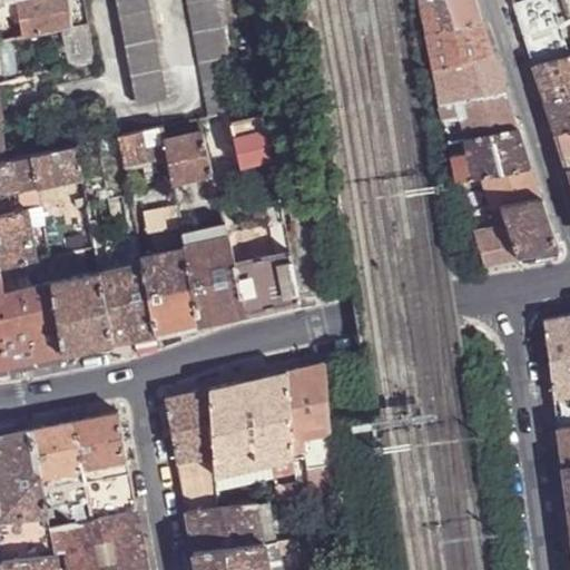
[(21,0),(17,1),(25,39),(88,26),(82,0),(21,0)]
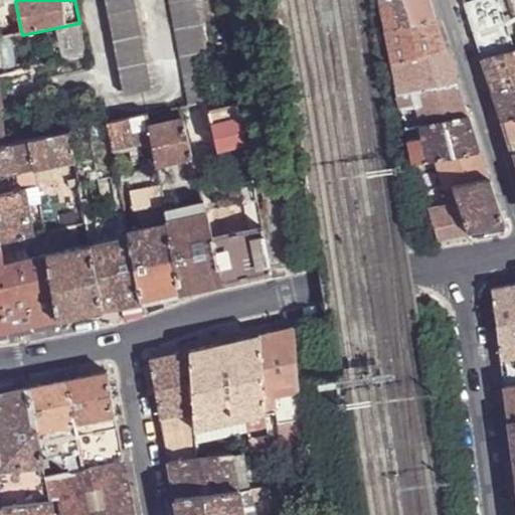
[(109,0),(128,95),(151,91),(134,0),(109,0)]
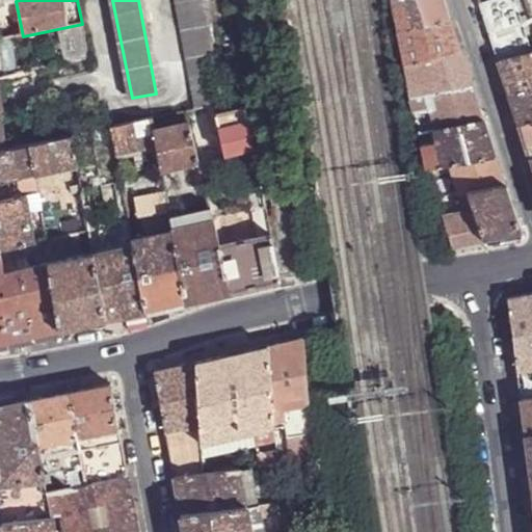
[(223,104),(220,81),(204,0),(175,0),(195,108),(223,104)]
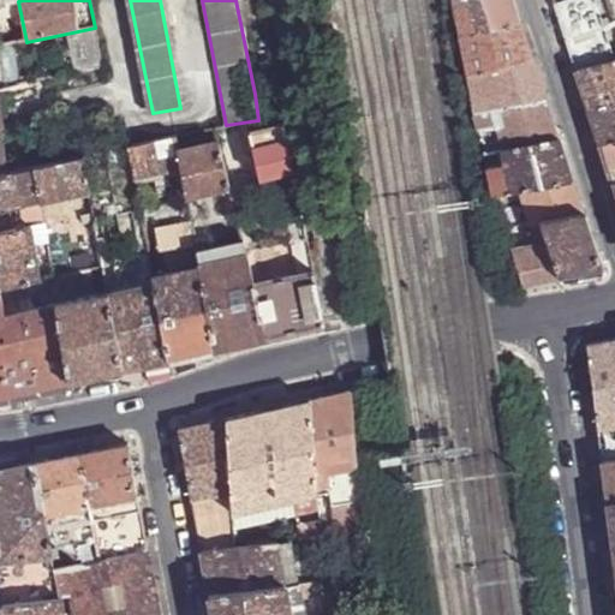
[(514,1),(513,0),(453,0),(461,36),(521,22),(514,1)]
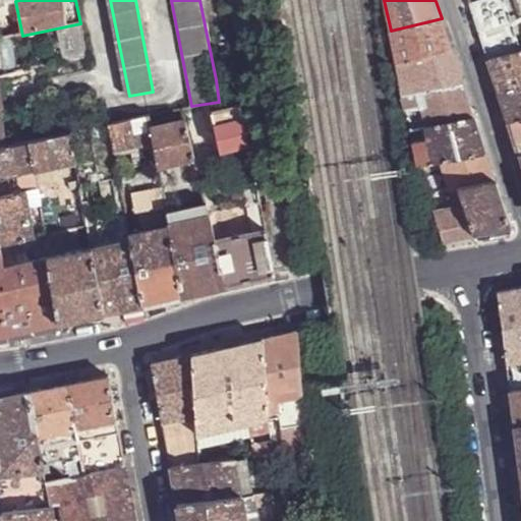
[(446,32),(442,18),(391,31),(397,63),(453,51),(446,32)]
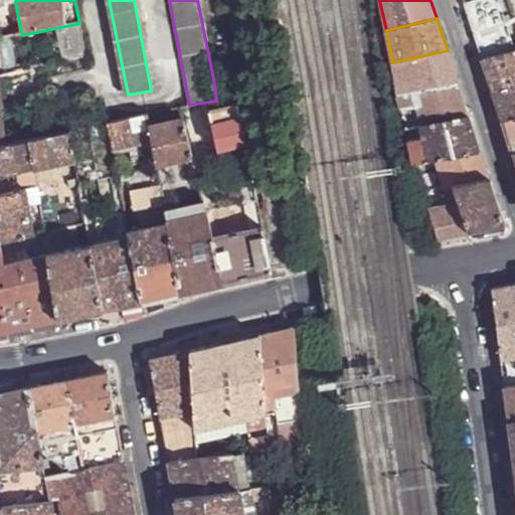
[(490,82),(493,91),(514,84),(514,49),(482,57),(490,82)]
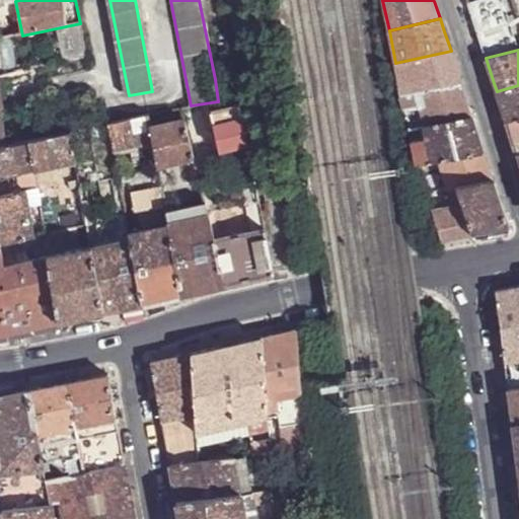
[(455,65),(451,51),(395,63),(402,97),(462,84),(455,65)]
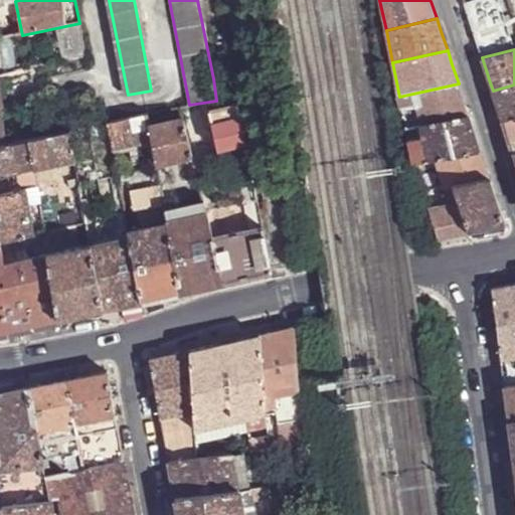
[(0,92),(32,84),(29,68),(4,73),(0,74),(0,92)]
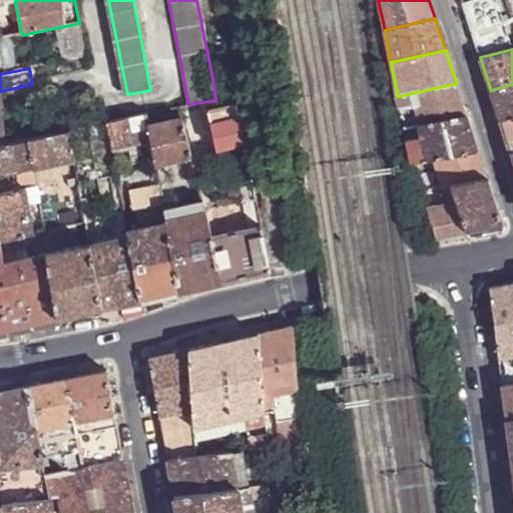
[(414,108),(417,115),(403,118),(405,130),(416,127),(468,116),(461,98),(457,83),(398,96),(401,111),(414,108)]
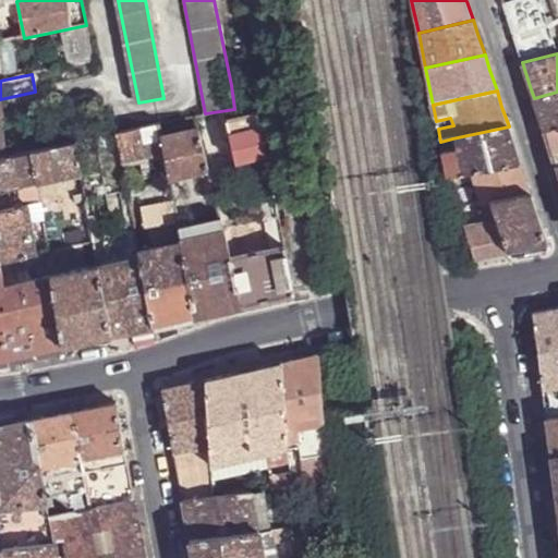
[(544,130),(557,126),(557,92),(534,98),(541,120),(544,130)]
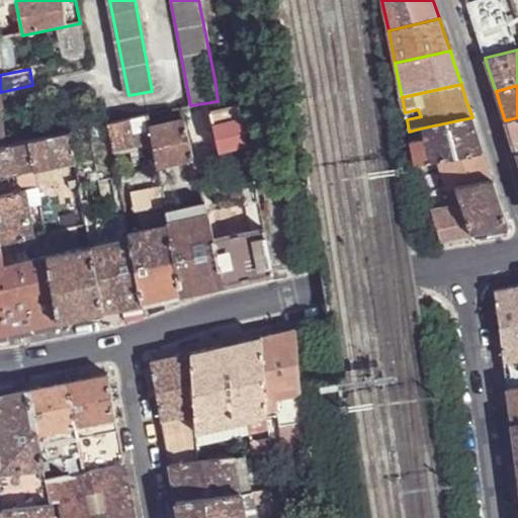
[(248,144),(239,95),(207,104),(218,152),(248,144)]
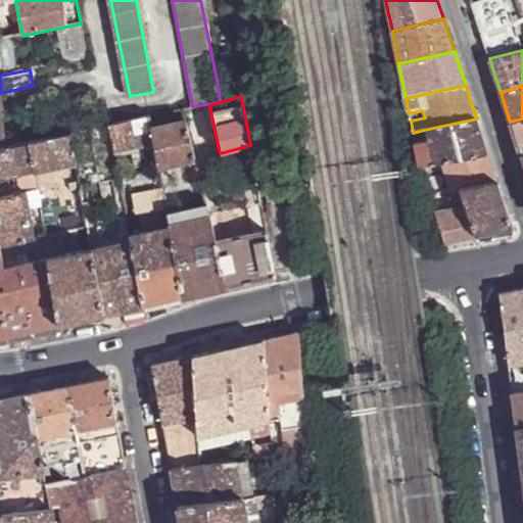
[(0,117),(24,114),(21,107),(0,110),(0,117)]
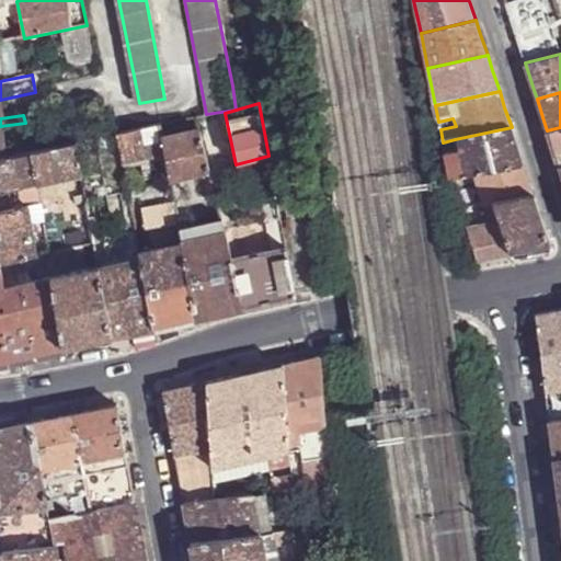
[(455,139),(458,151),(446,153),(451,180),(466,175),(524,163),(517,146),(512,127),(455,139)]
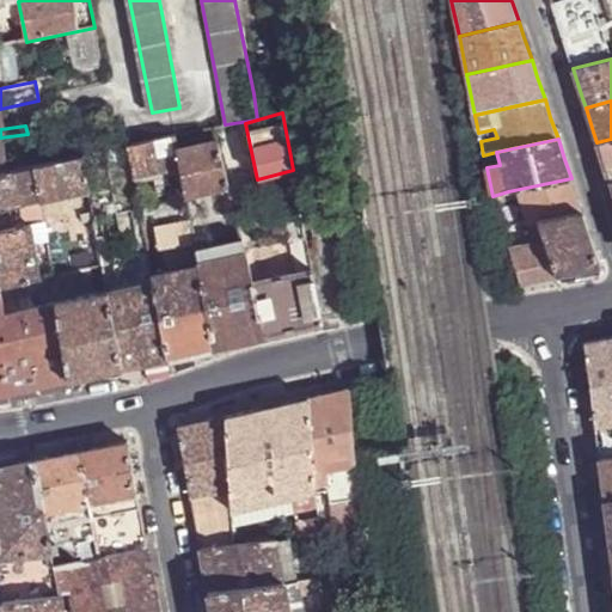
[(605,167),(610,179),(611,178),(611,139),(597,142),(605,167)]
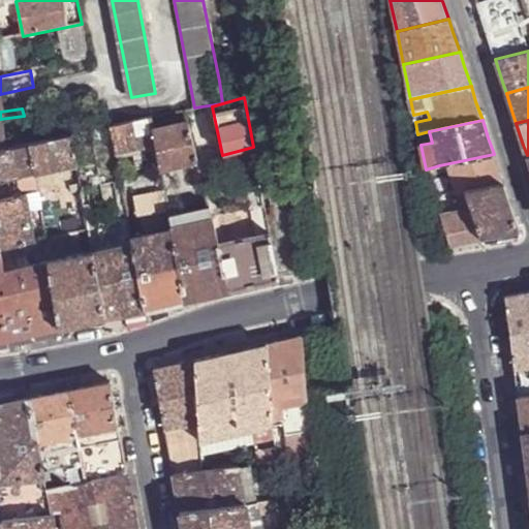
[(115,155),(154,147),(151,129),(149,122),(110,130),(115,155)]
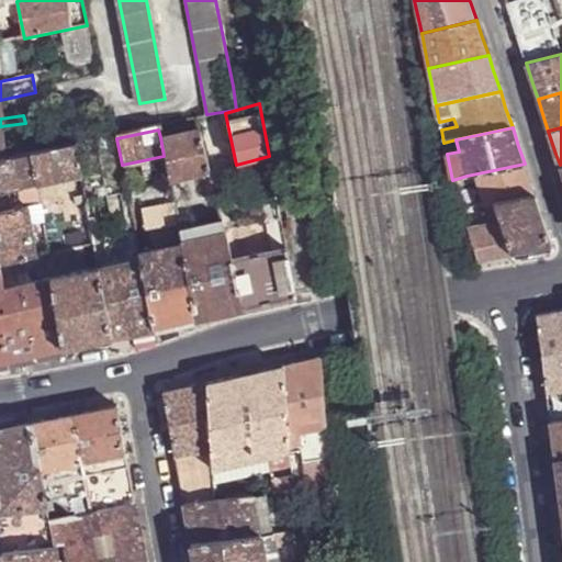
[(168,180),(208,170),(198,130),(160,137),(164,156),(168,180)]
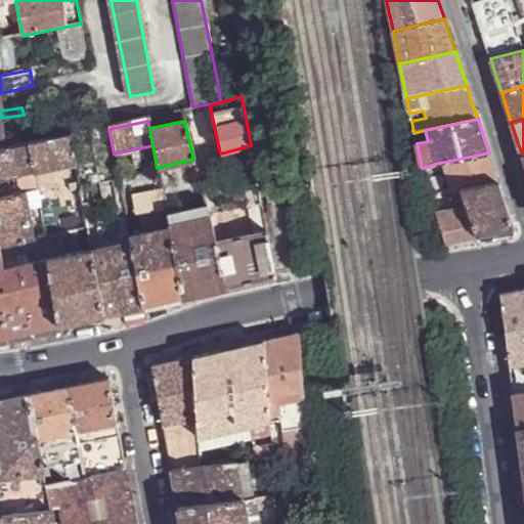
[(34,173),(75,164),(69,137),(28,146),(34,173)]
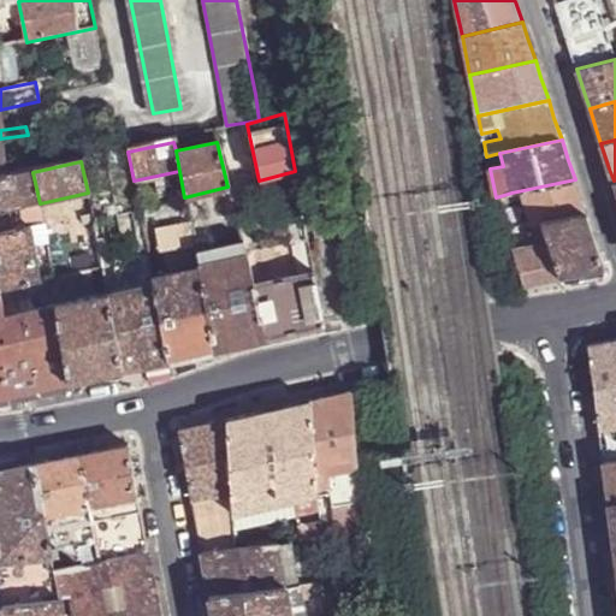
[(297,182),(295,171),(259,181),(260,190),(297,182)]
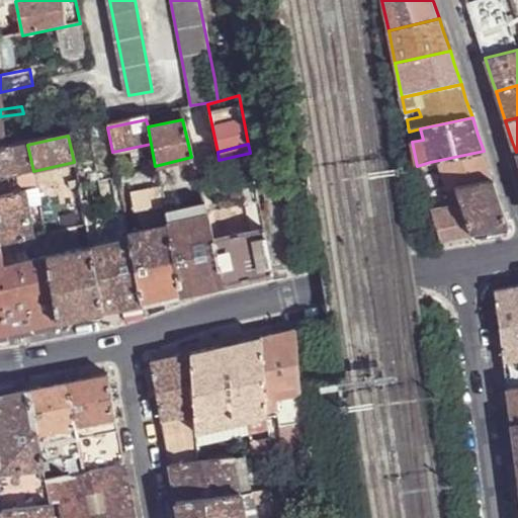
[(0,178),(33,171),(27,145),(3,149),(0,149),(0,242),(32,236),(25,191),(0,196),(0,178)]
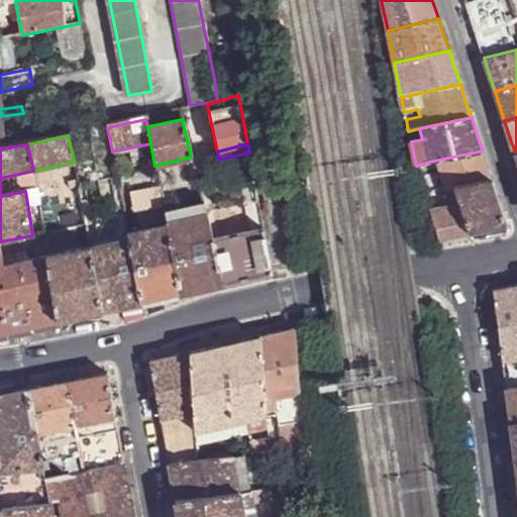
[(488,167),(483,150),(429,162),(433,173),(442,171),(447,189),(456,188),(492,180),(488,167)]
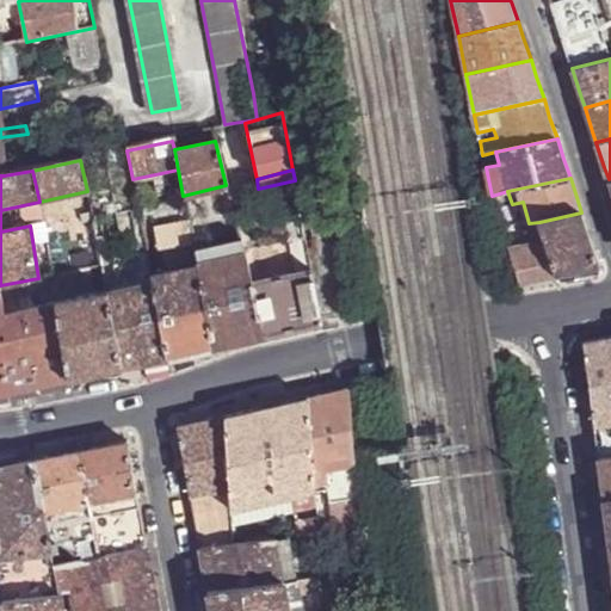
[(180,251),(192,248),(189,230),(185,210),(173,214),(180,251)]
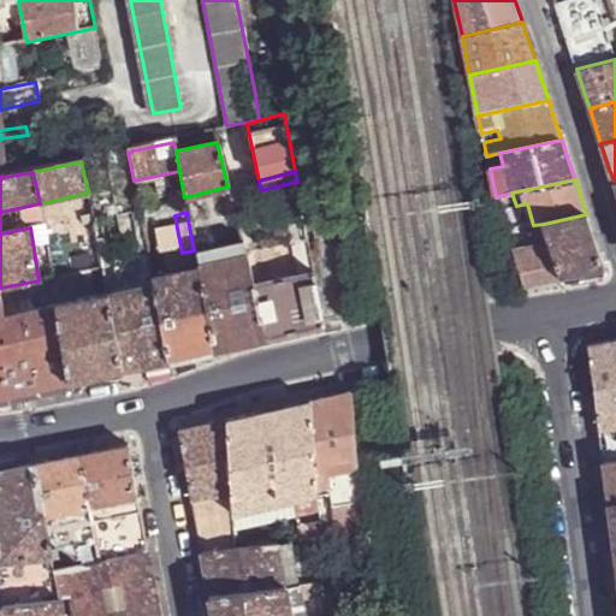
[(594,240),(586,214),(544,224),(550,243),(563,279),(582,276),(605,272),(594,240)]
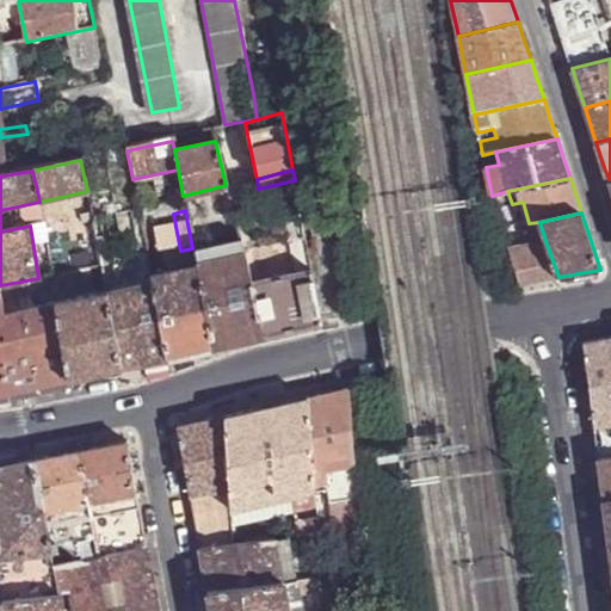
[(245,253),(202,261),(201,253),(209,251),(208,244),(240,238),(235,218),(189,230),(192,248),(196,266),(213,349),(240,343),(264,338),(251,282),(245,253)]
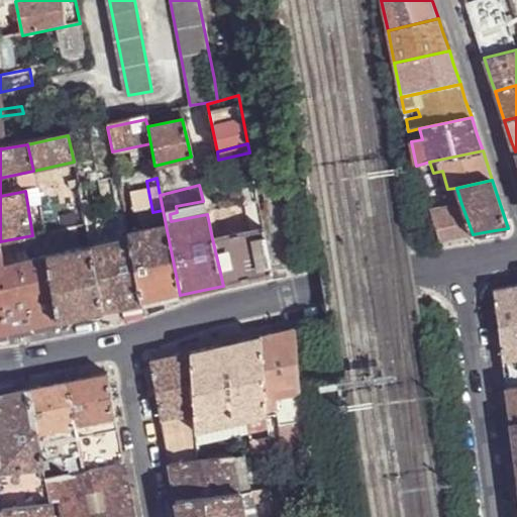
[(43,233),(44,235),(53,233),(44,188),(36,191),(43,233)]
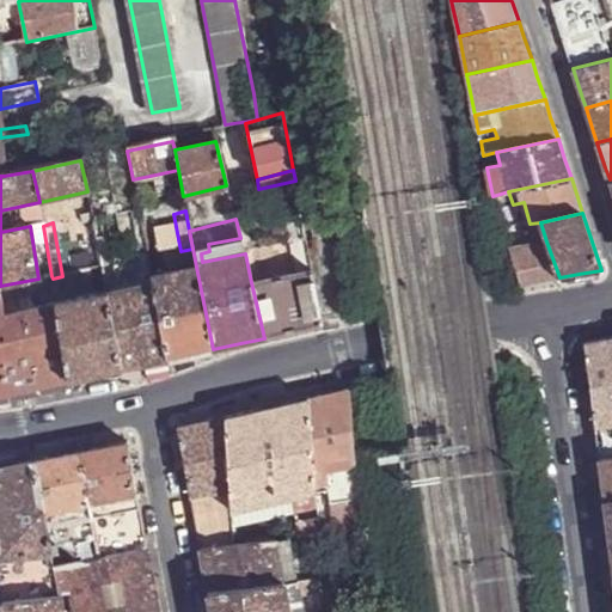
[(546,242),(540,222),(530,224),(503,230),(509,249),(546,242)]
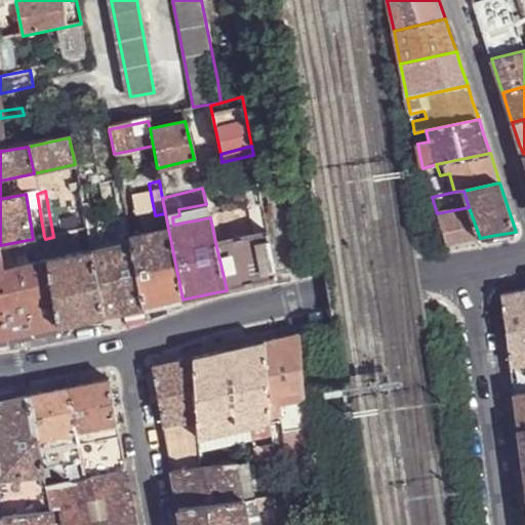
[(173,225),(210,217),(206,204),(178,209),(179,215),(172,217),(173,225)]
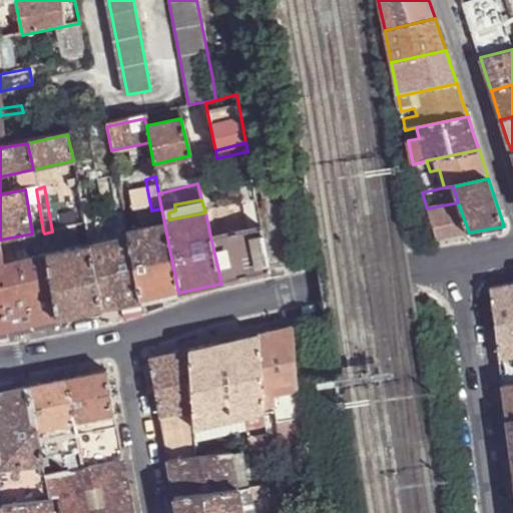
[(455,235),(469,232),(458,202),(427,208),(437,238),(455,235)]
